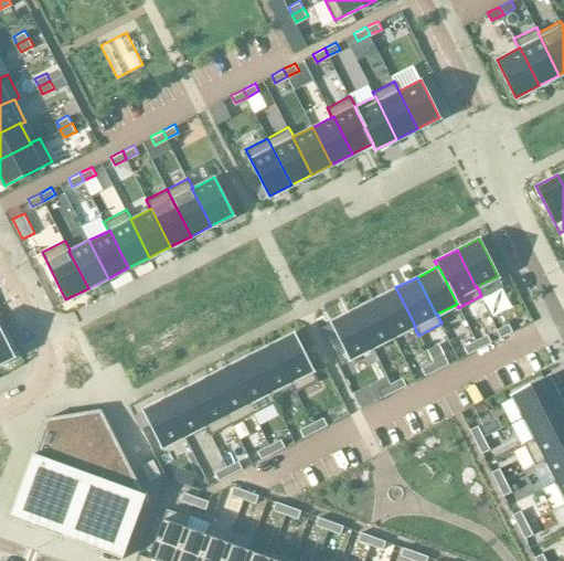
[(395,287),(374,298),(394,336),(414,326),(415,326),(395,287)]
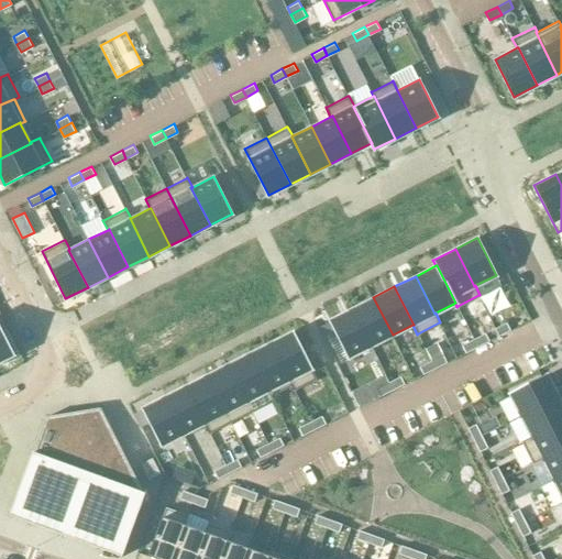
[(373,297),(352,308),(371,346),(393,335),(373,297)]
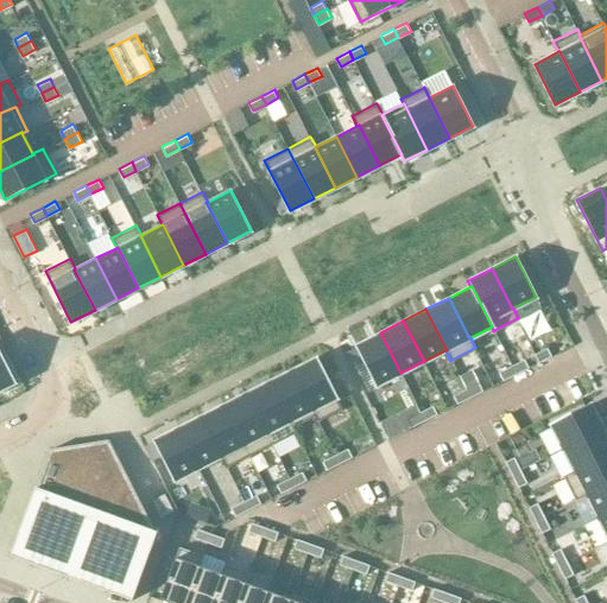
[(380,332),(356,344),(377,385),(400,373),(380,332)]
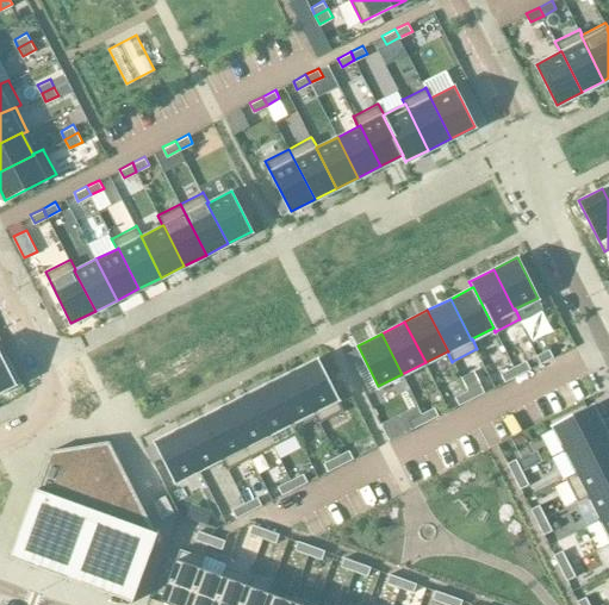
[(548,348),(536,354),(540,362),(553,356),(548,348)]
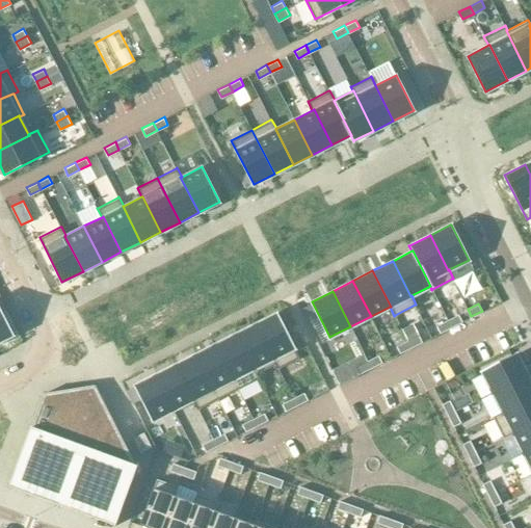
[(0,309),(0,340),(12,335),(0,309)]
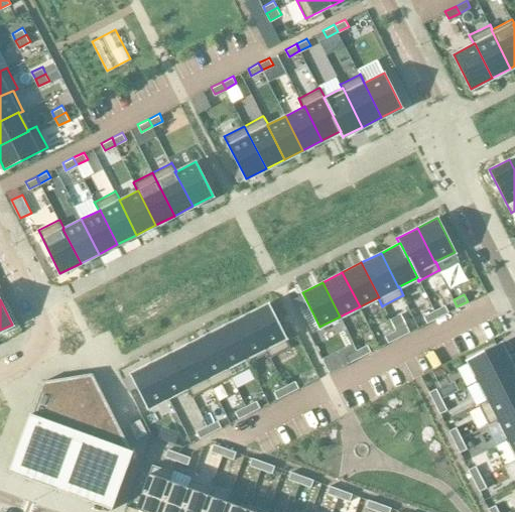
[(268,303),(248,313),(267,352),(267,353),(269,357),(290,346),(268,303)]
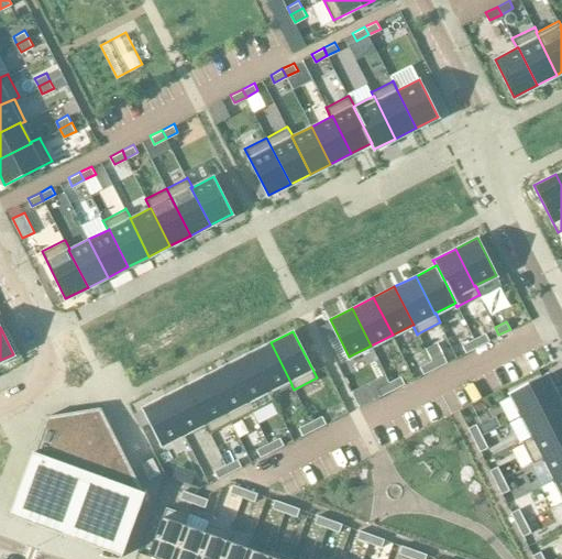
[(485,331),(473,338),(477,346),(489,339),(485,331)]
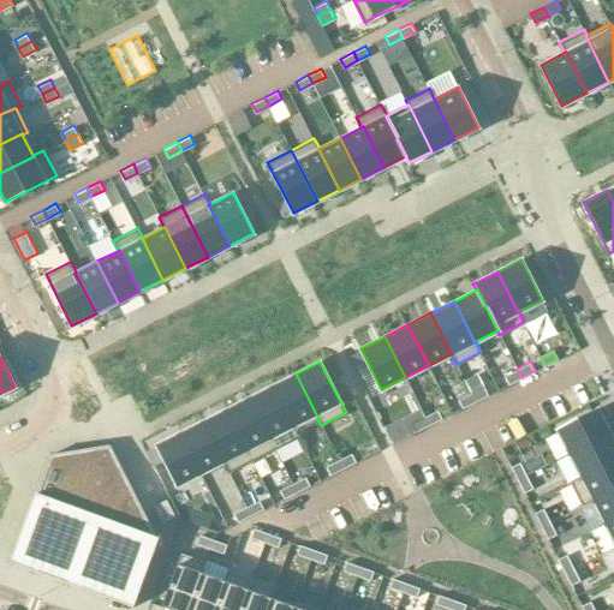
[(517,369),(505,375),(508,383),(522,377),(517,369)]
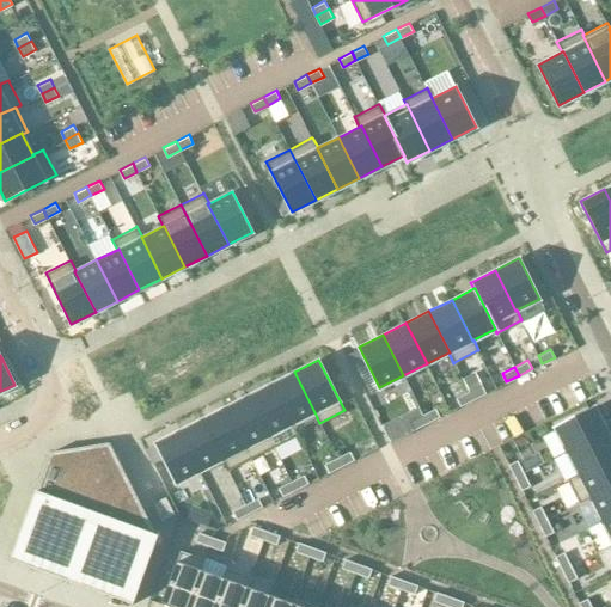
[(294,372),(272,384),(294,429),(295,429),(317,418),(317,417),(294,372)]
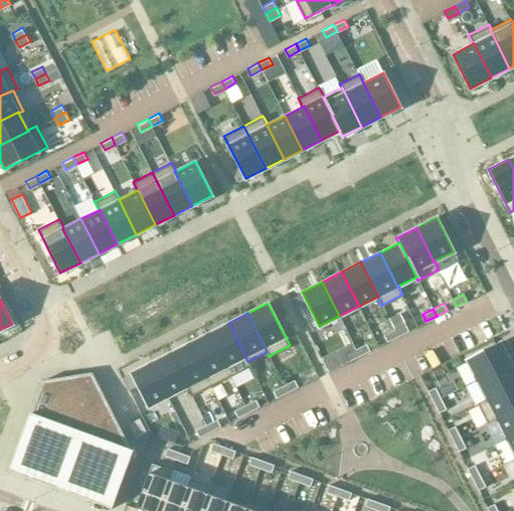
[(228,323),(208,332),(230,375),(249,365),(250,365),(248,361),(247,361),(228,323)]
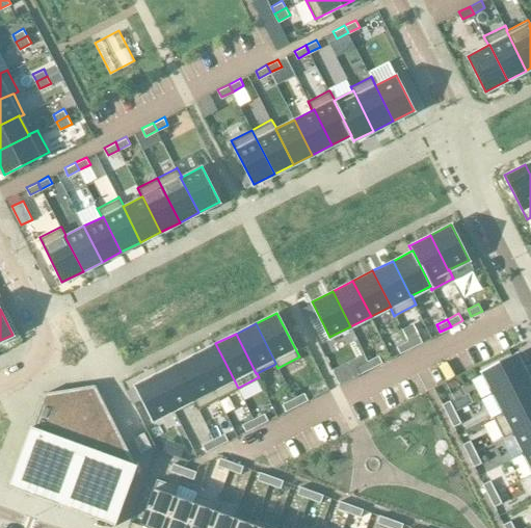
[(419,334),(407,339),(412,346),(422,341),(419,334)]
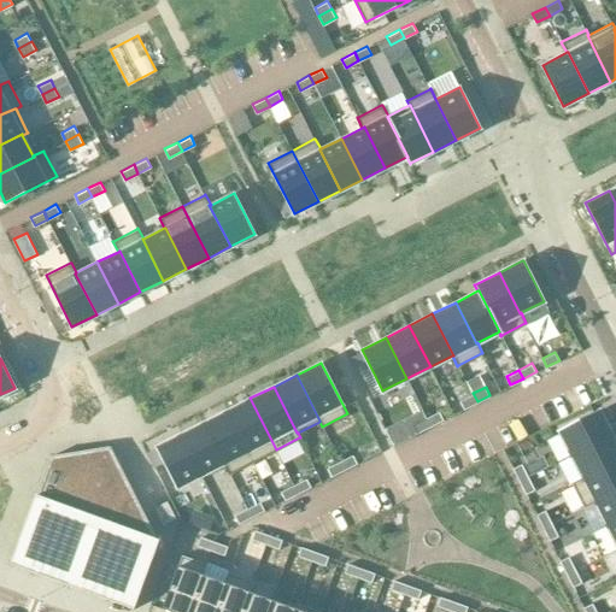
[(473,393),(459,400),(464,409),(477,401),(473,393)]
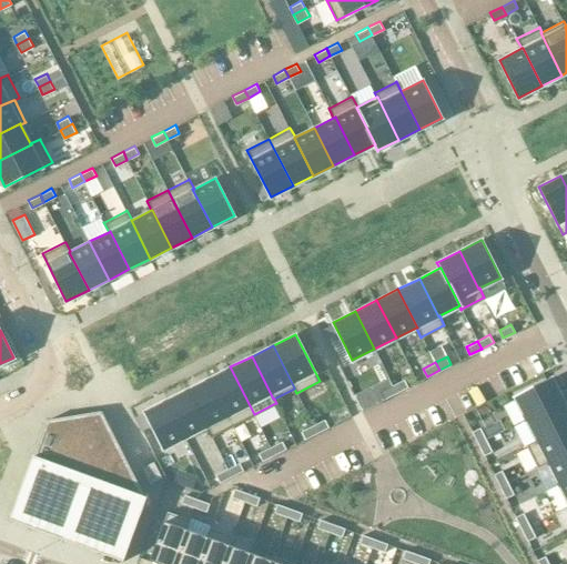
[(230,366),(209,378),(233,425),(254,414),(230,366)]
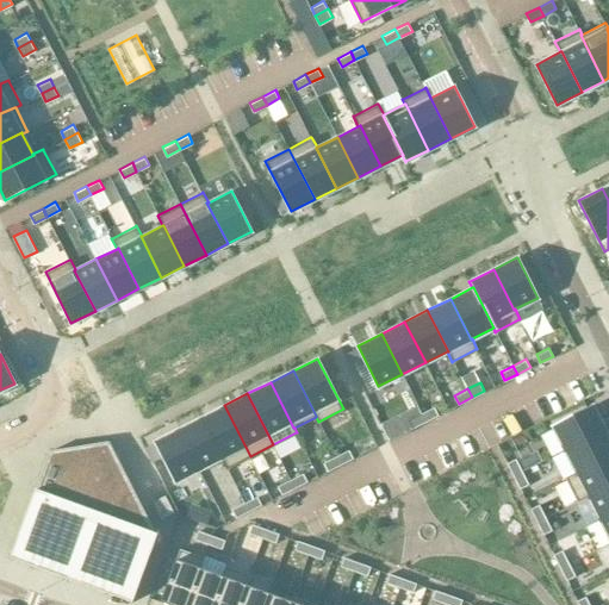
[(592,404),(552,424),(564,449),(604,428),(592,404)]
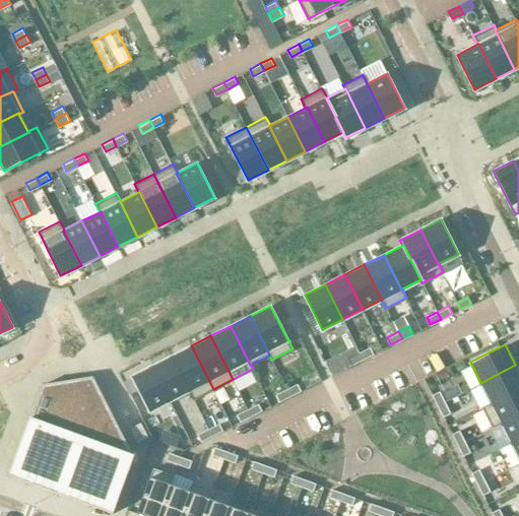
[(191,345),(172,356),(189,390),(188,390),(193,399),(194,398),(213,389),(191,345)]
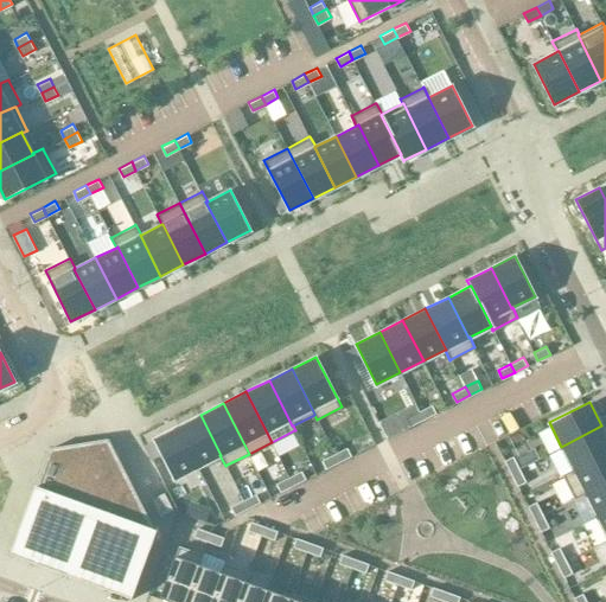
[(432,403),(419,410),(423,418),(437,412),(432,403)]
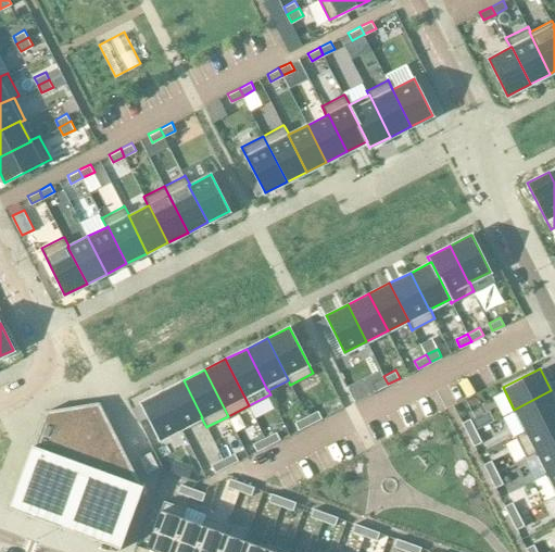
[(383,376),(373,381),(376,389),(388,384),(383,376)]
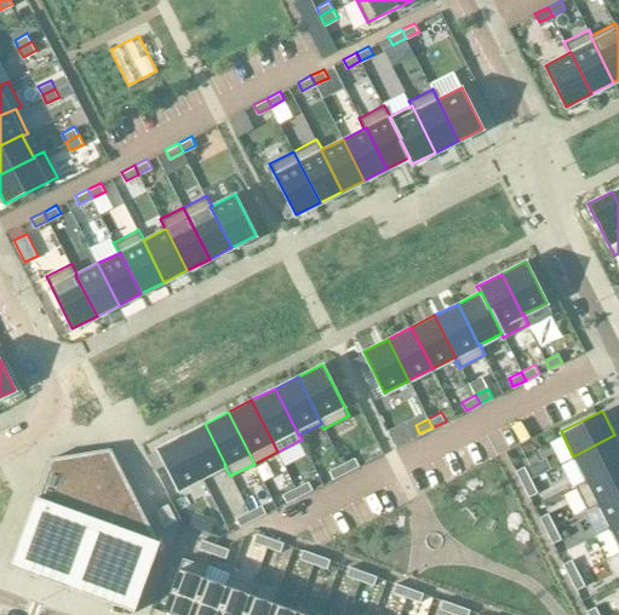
[(205,424),(182,436),(202,477),(224,465),(225,465),(205,424)]
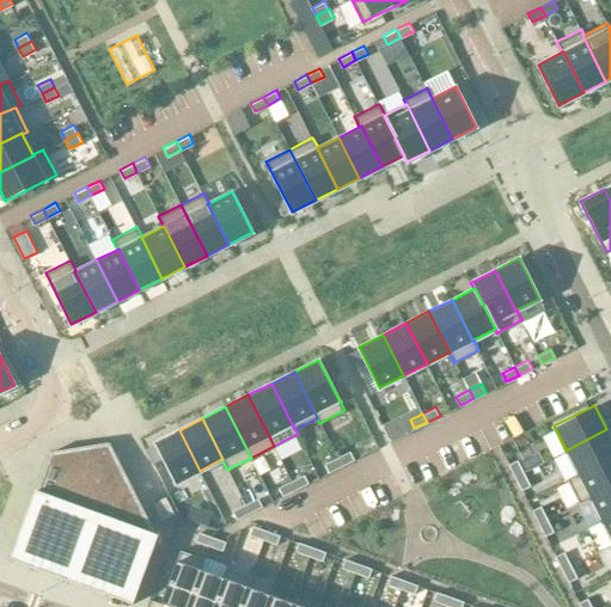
[(610,437),(606,429),(566,451),(578,472),(578,473),(610,457),(610,437)]
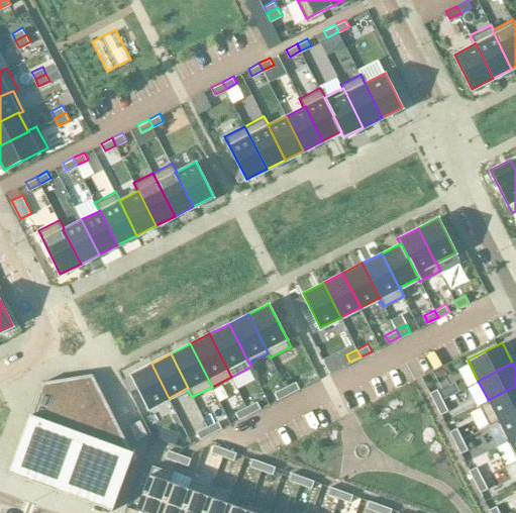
[(151,364),(131,374),(148,408),(169,398),(151,364)]
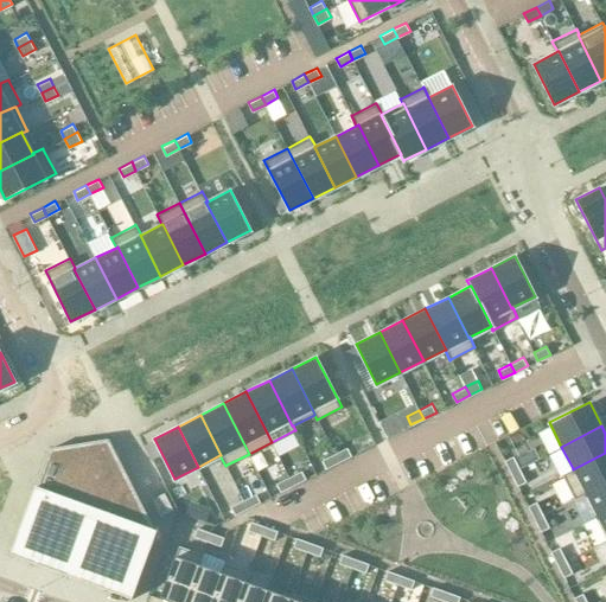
[(49,447),(11,554),(132,597),(155,531),(121,463),(108,439),(70,444),(70,443),(49,447)]
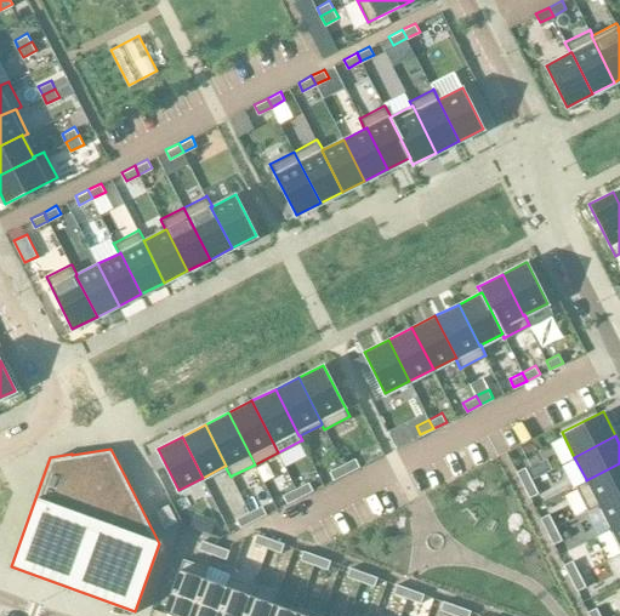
[(356,457),(342,463),(347,472),(359,466),(356,457)]
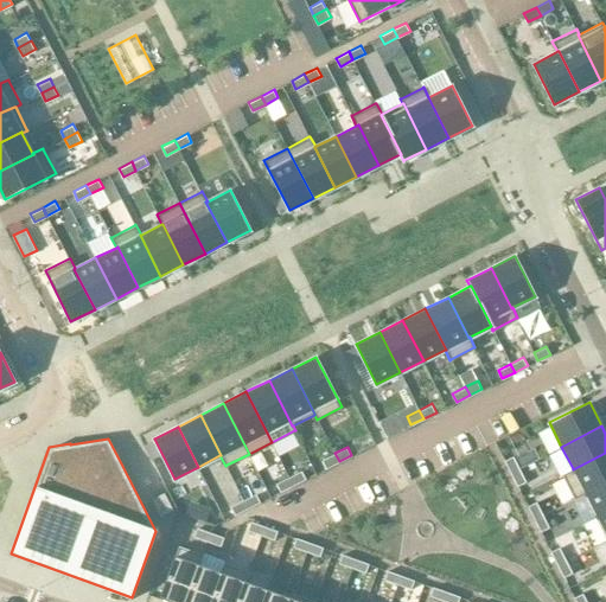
[(335,453),(321,459),(326,468),(339,461),(335,453)]
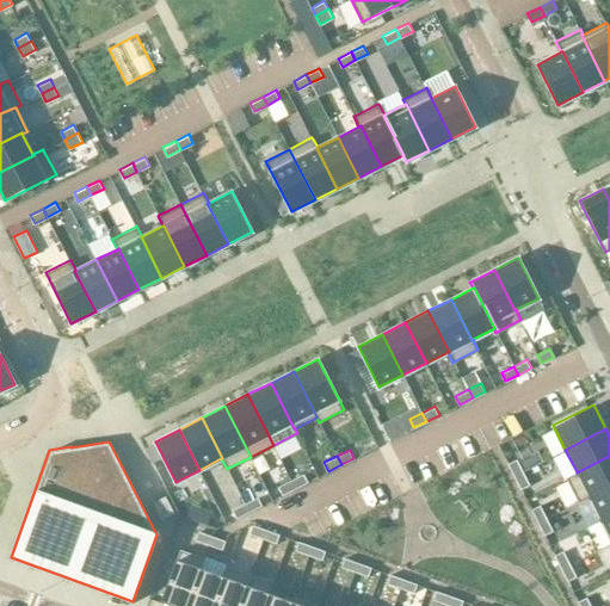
[(577,471),(566,476),(567,477),(578,501),(579,501),(589,496),(589,495),(609,484),(609,456),(577,472),(577,471)]
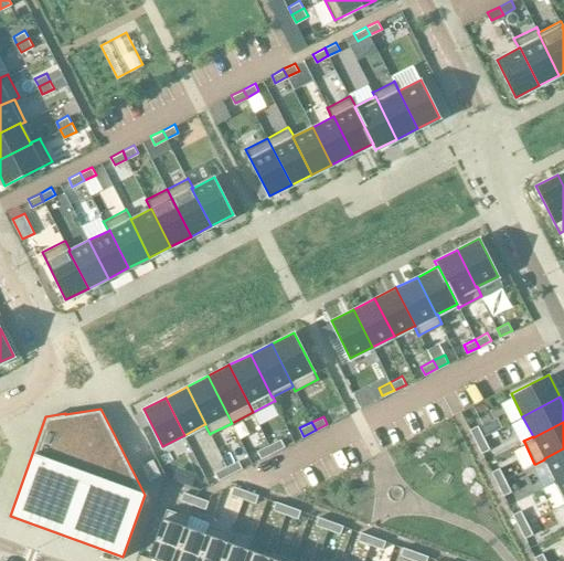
[(477,424),(469,429),(476,440),(483,436),(477,424)]
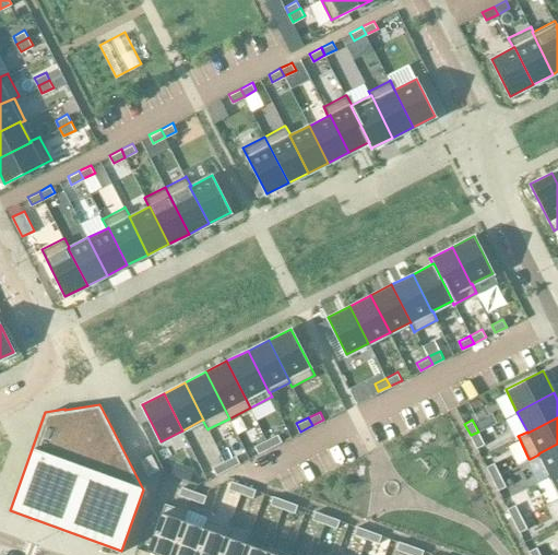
[(478,432),(471,435),(476,447),(484,443),(478,432)]
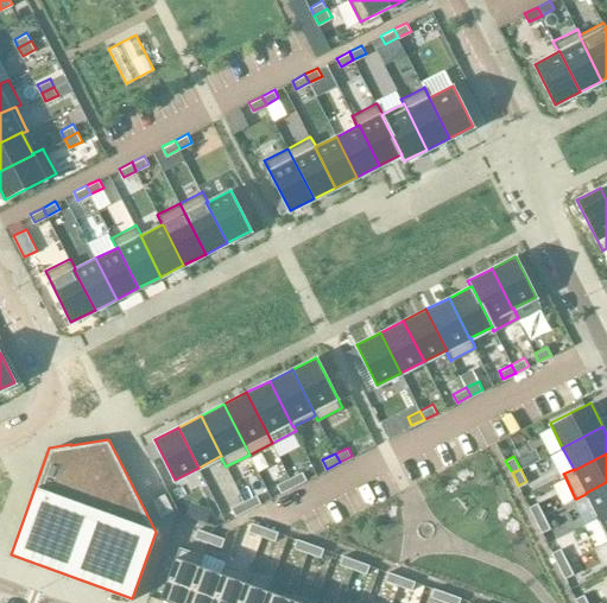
[(302,470),(289,477),(293,486),(307,478),(302,470)]
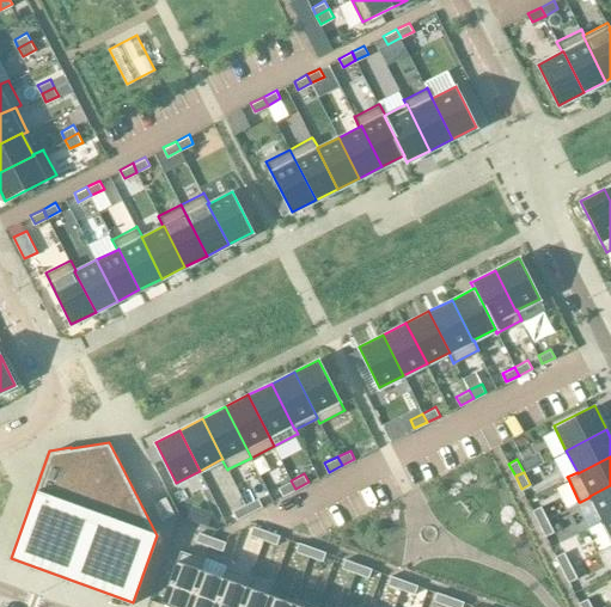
[(291,480),(279,486),(282,495),(295,489),(291,480)]
